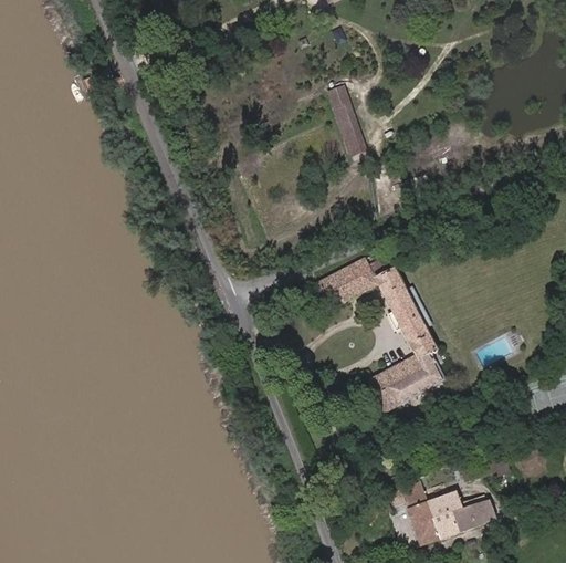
[(345,82),(327,89),(350,155),(369,148),(345,82)]
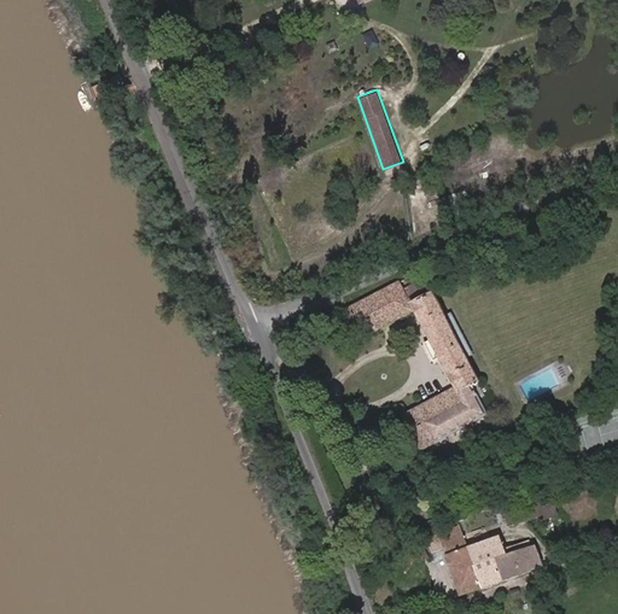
[(398,280),(348,307),(362,334),(412,308),(429,338),(437,355),(454,386),(403,413),(421,448),(484,413),(470,384),(477,379),(464,355),(441,313),(430,291),(409,302),(398,280)]
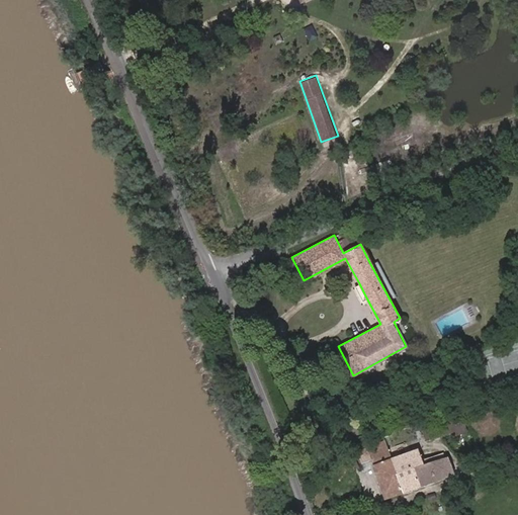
[(376,260),(369,262),(389,297),(395,294),(376,260)]
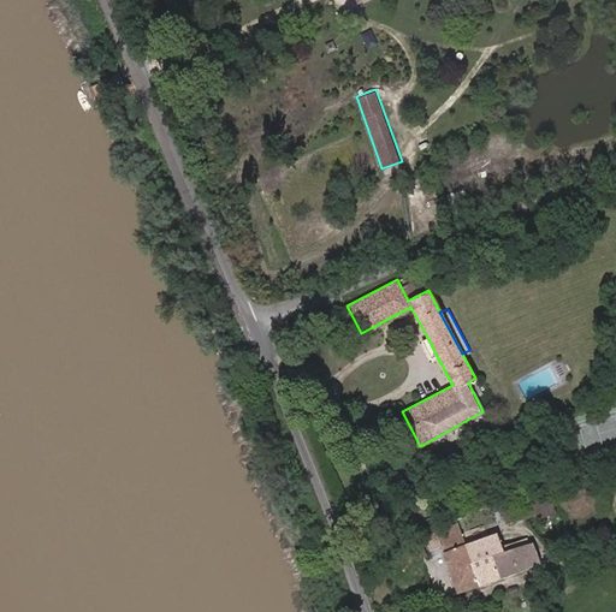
[(436,354),(427,337),(421,339),(431,356),(436,354)]
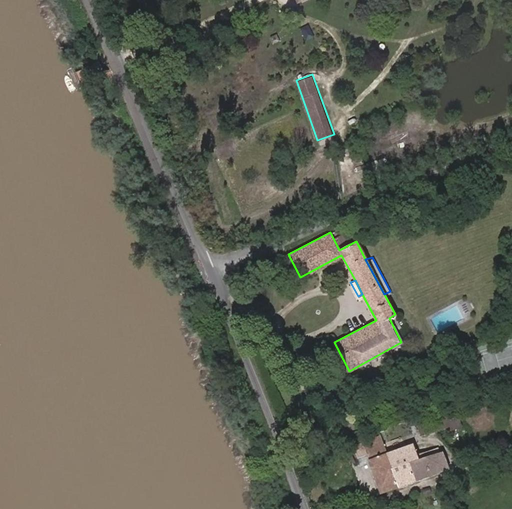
[(433,414),(438,429),(448,425),(449,427),(461,423),(456,406),(444,411),(443,410),(433,414)]
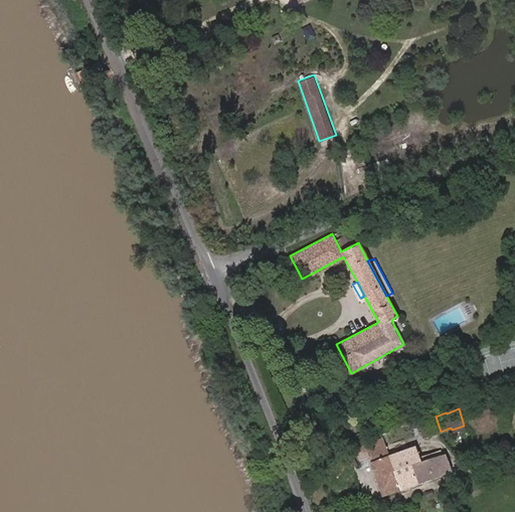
[(441,432),(436,416),(420,421),(425,437),(441,432)]
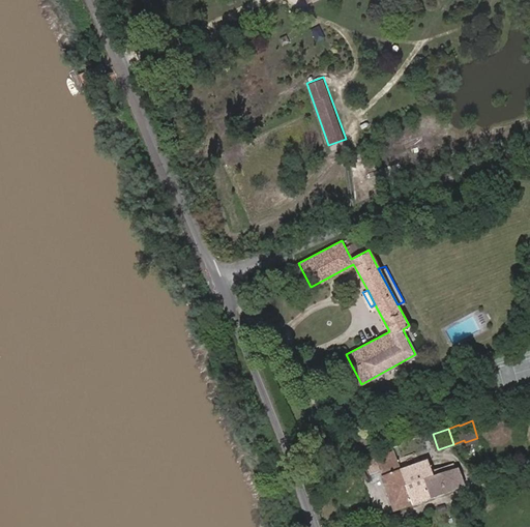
[(352,447),(358,448),(359,446),(363,444),(360,442),(358,439),(352,439),(352,447)]
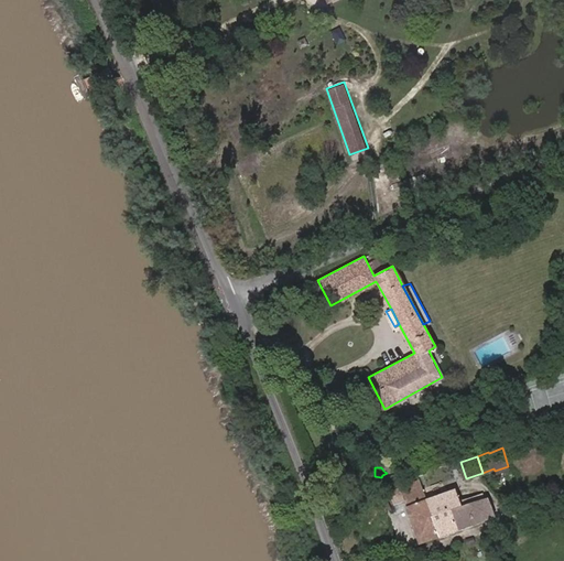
[(414,482),(401,487),(408,505),(421,542),(443,535),(435,515),(429,497),(420,474),(413,476),(414,482)]
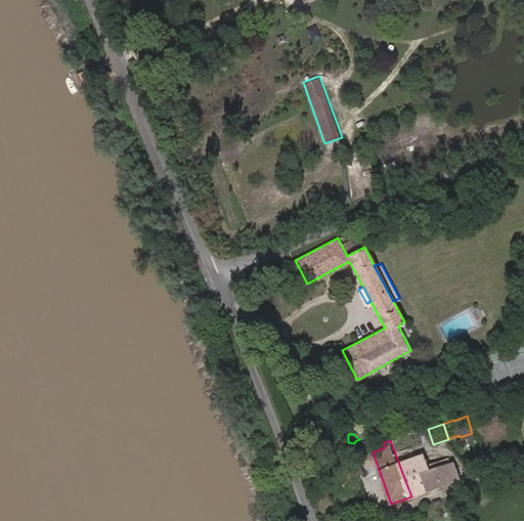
[(379,469),(373,452),(362,456),(368,473),(379,469)]
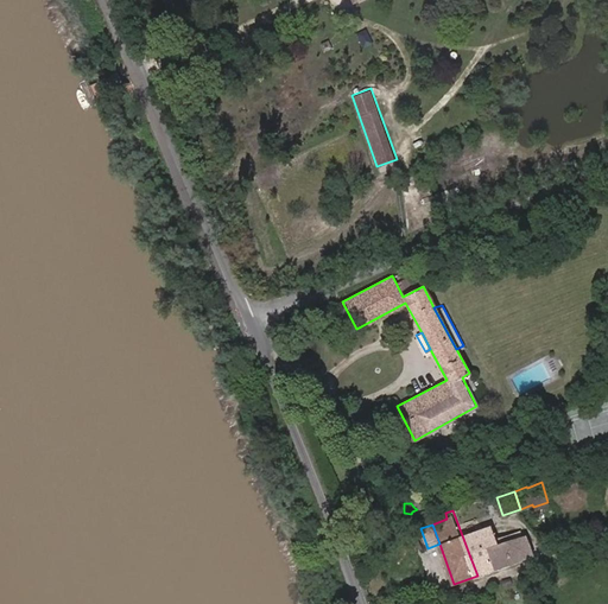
[(496,536),(492,525),(462,535),(469,554),(499,544),(496,536)]
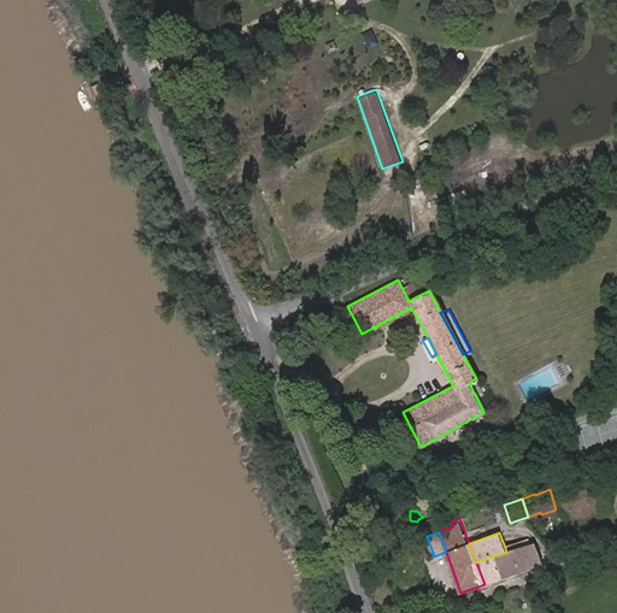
[(529,536),(517,540),(504,544),(506,552),(515,572),(541,561),(535,542),(532,542),(529,536)]
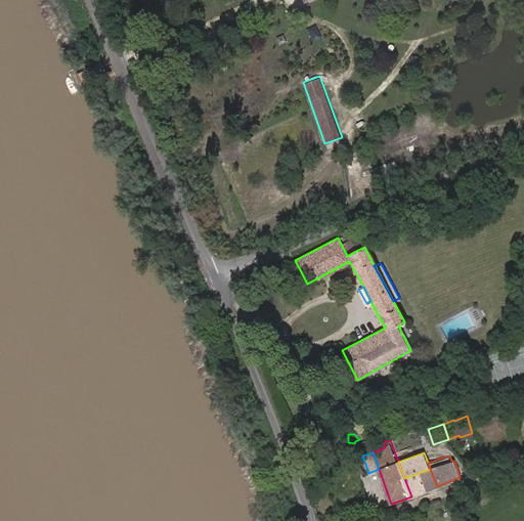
[(430,469),(404,478),(411,496),(437,486),(430,469)]
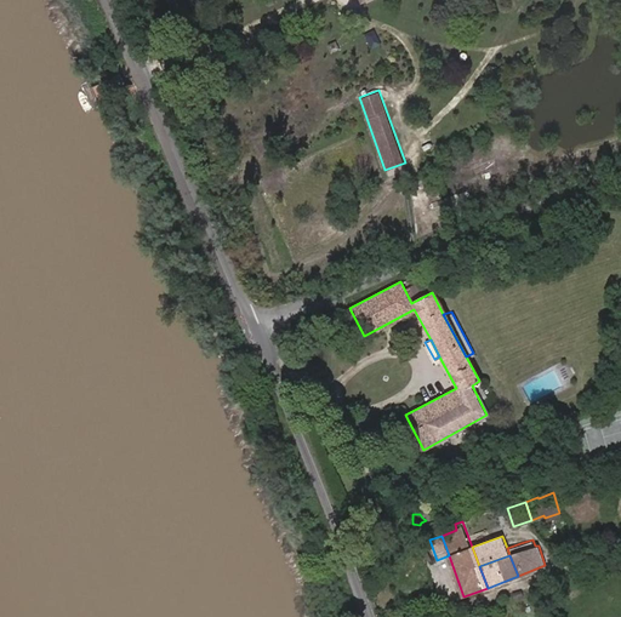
All buildings are outlined.
